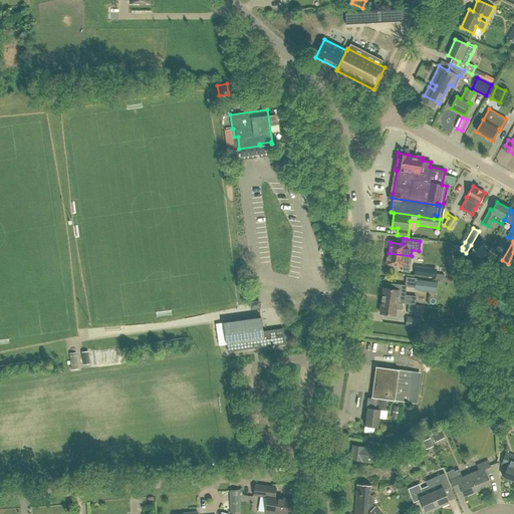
[(412,256),(389,253),(387,263),(392,264),(391,266),(397,266),(397,267),(402,268),(402,271),(409,272),(412,256)]
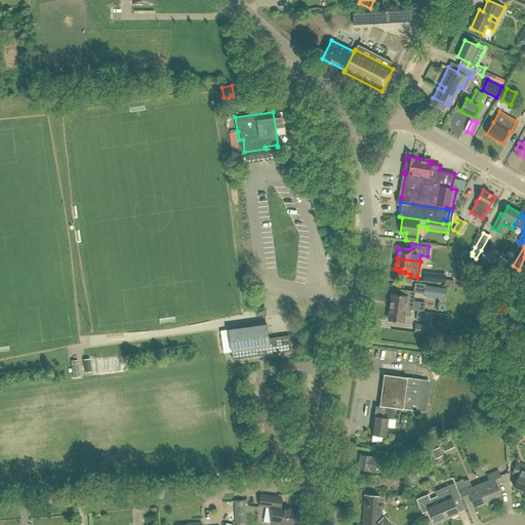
[(446,289),(425,286),(423,294),(445,297),(446,289)]
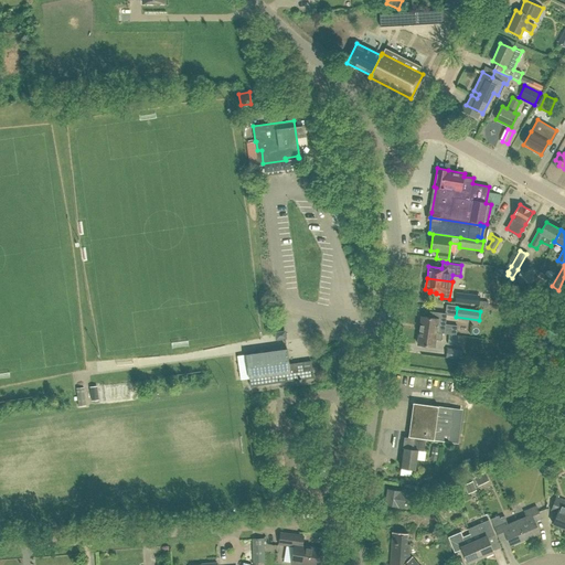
[(419,330),(441,333),(456,334),(457,326),(445,323),(446,313),(429,311),(428,317),(422,316),(419,330)]
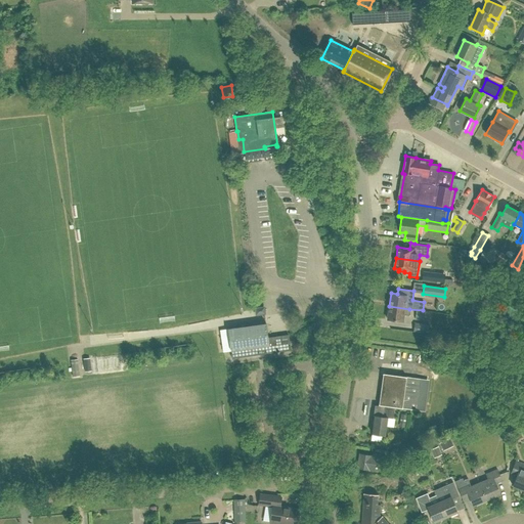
[(408,315),(409,309),(389,306),(388,319),(402,321),(403,314),(408,315)]
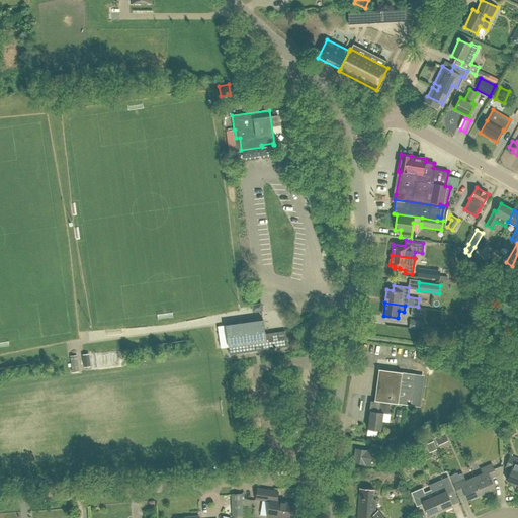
[(424,321),(411,319),(409,328),(423,330),(424,321)]
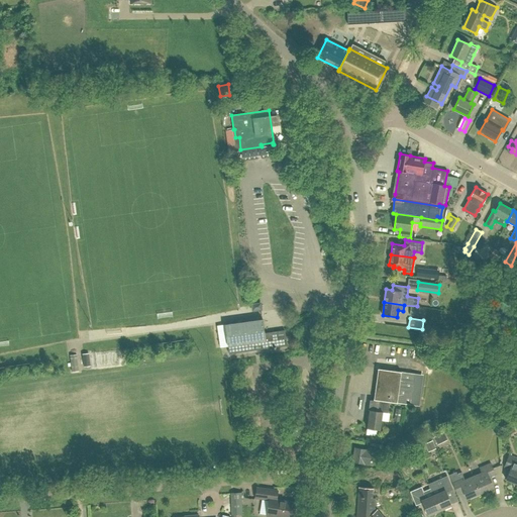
[(239,322),(243,351),(267,347),(265,333),(263,319),(239,322)]
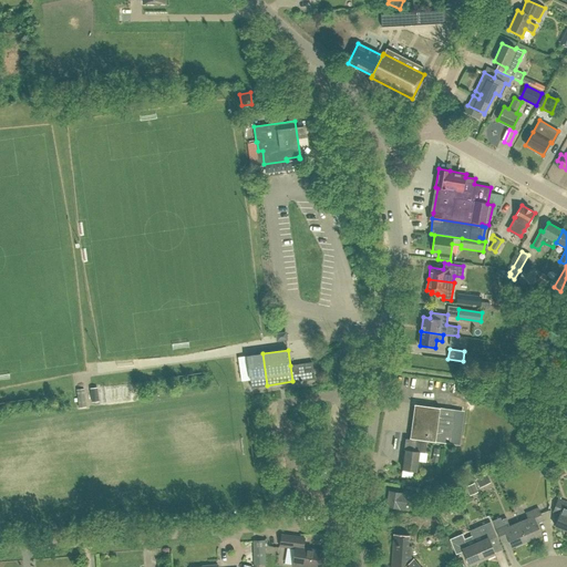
[(251,388),(267,385),(263,353),(247,356),(251,388)]
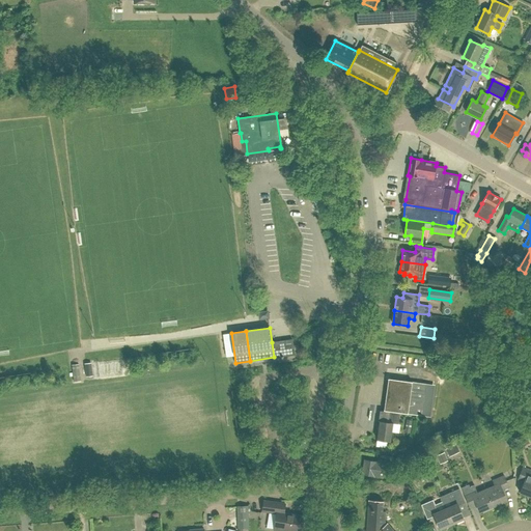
[(292,339),(272,342),(274,357),(295,355),(292,339)]
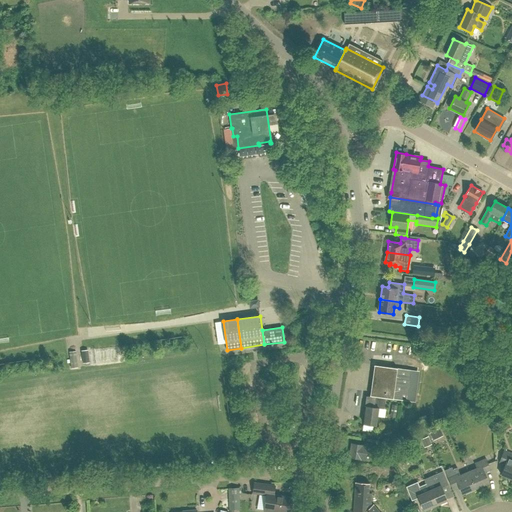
[(88,349),(80,350),(82,363),(89,362),(88,349)]
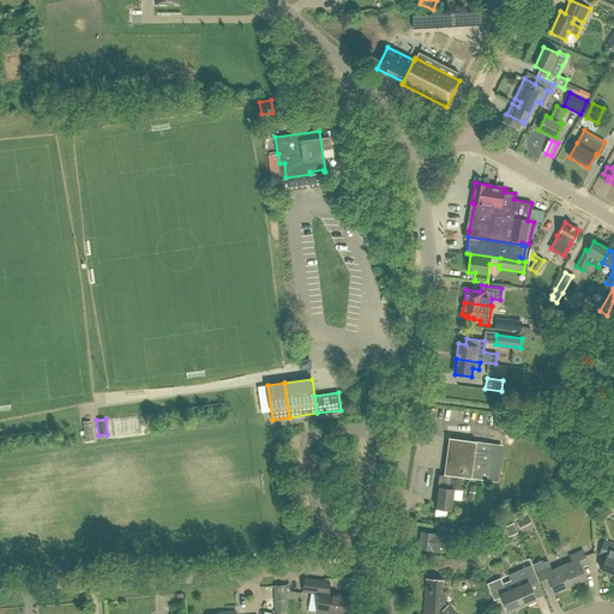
[(437,507),(435,516),(446,517),(447,510),(451,510),(455,489),(461,491),(462,477),(471,479),(488,481),(497,482),(499,463),(491,463),(493,444),(449,438),(444,475),(439,475),(438,486),(439,487),(437,507)]
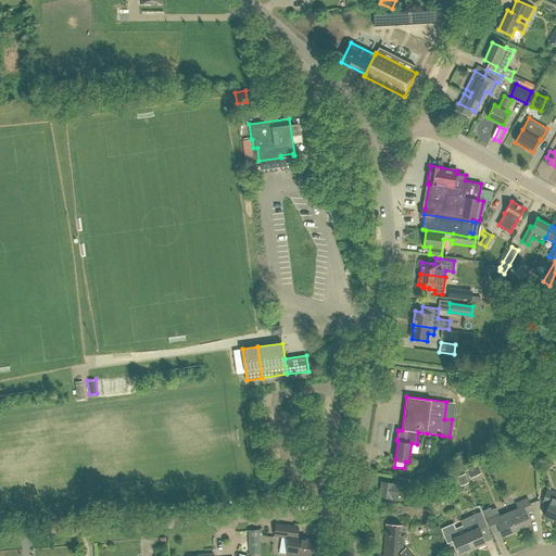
[(535,460),(535,447),(518,449),(518,460),(535,460)]
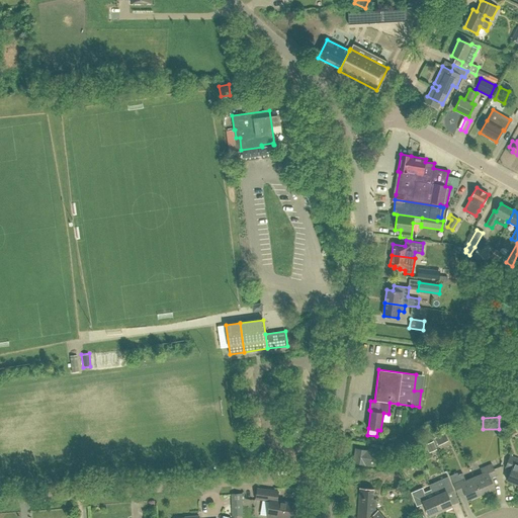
[(516,432),(512,423),(504,427),(509,436),(516,432)]
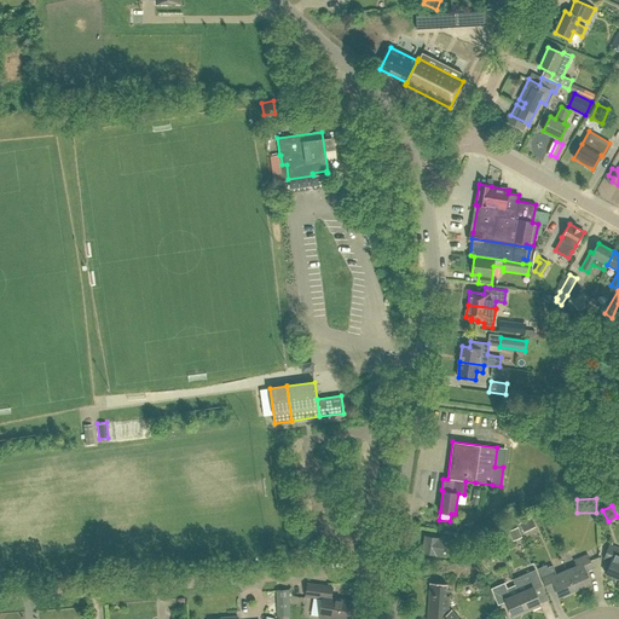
[(536,527),(531,518),(520,524),(524,532),(536,527)]
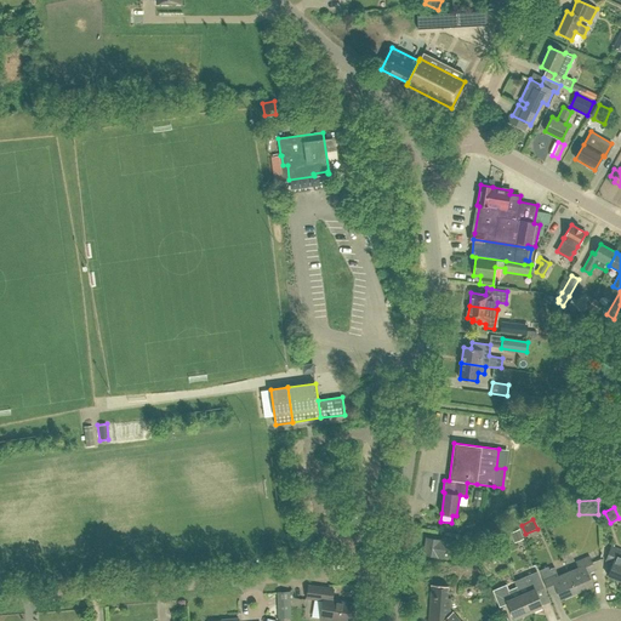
[(513,534),(518,545),(527,541),(523,530),(513,534)]
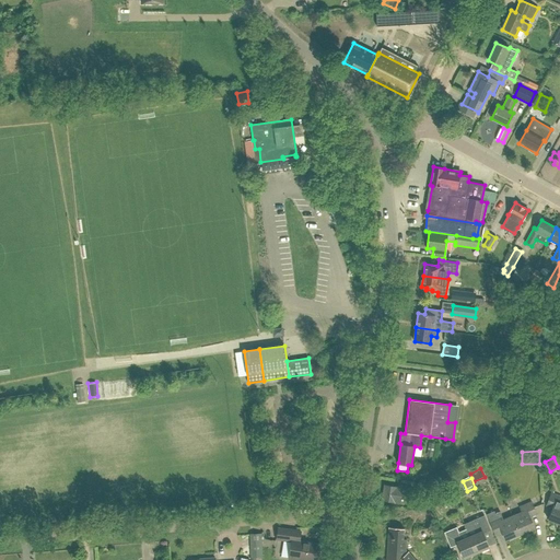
[(407,486),(399,485),(399,487),(385,485),(382,500),(404,503),(407,486)]
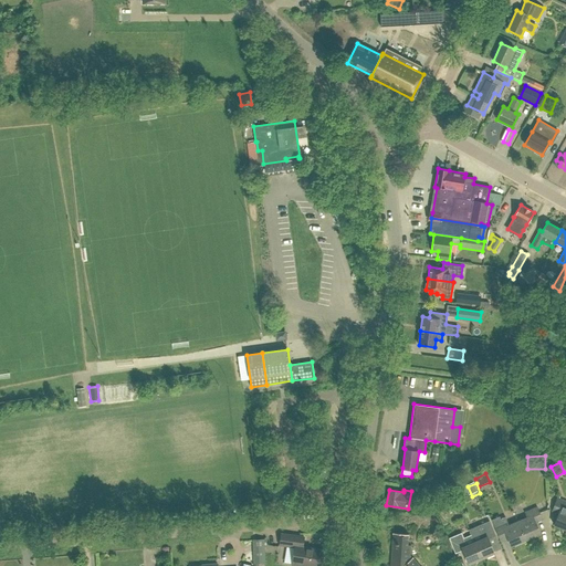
[(565,528),(565,502),(556,499),(552,510),(558,513),(554,524),(565,528)]
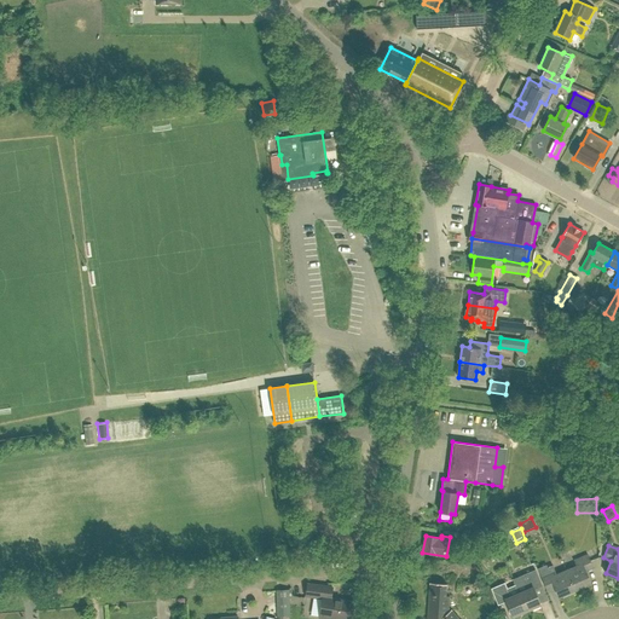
[(566,571),(574,590),(591,584),(586,571),(594,568),(588,554),(574,560),(577,566),(566,571)]
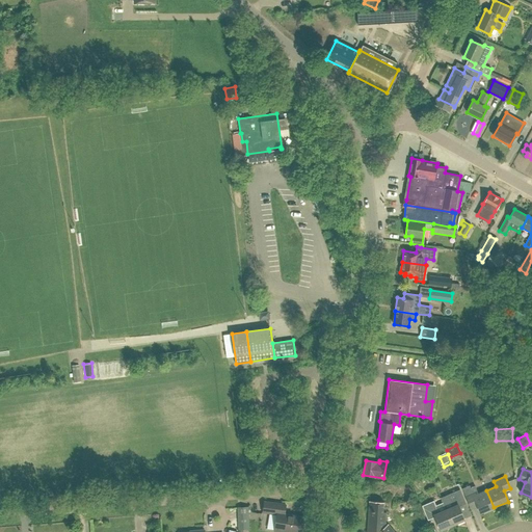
[(480,513),(494,507),(486,490),(478,494),(475,485),(471,487),(470,485),(461,488),(469,505),(475,503),(480,513)]
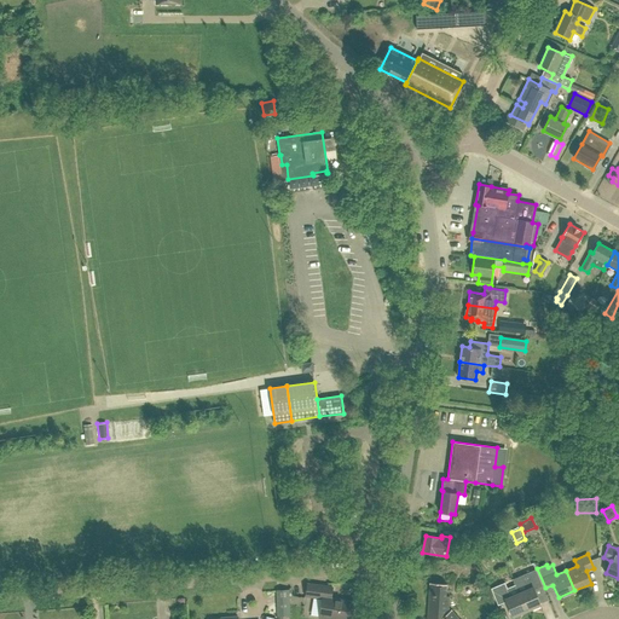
[(519,593),(526,611),(541,605),(534,590),(542,586),(536,570),(513,579),(519,593)]
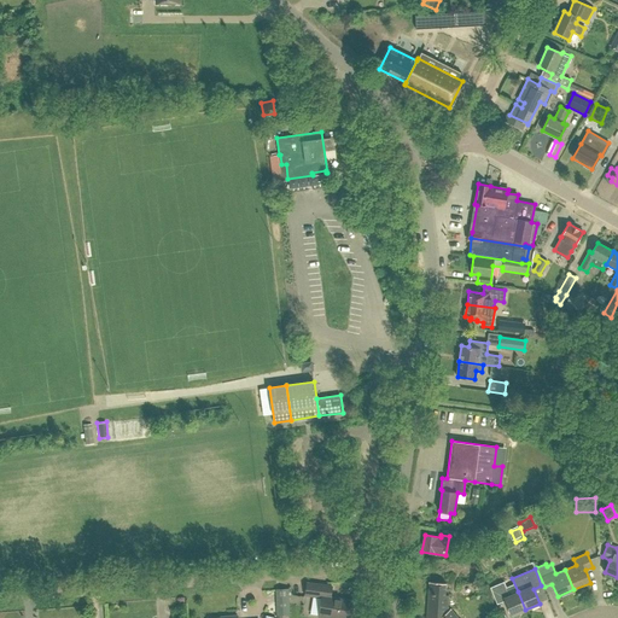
[(458,617),(450,608),(448,611),(449,595),(445,595),(447,583),(429,582),(426,617),(458,617)]
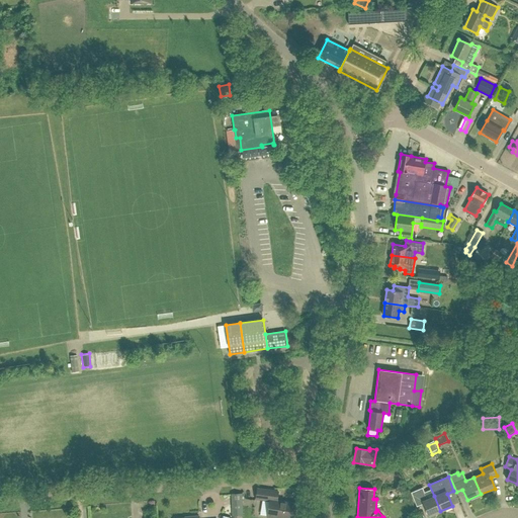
[(440,511),(434,496),(427,499),(422,488),(411,493),(417,506),(423,504),(429,516),(440,511)]
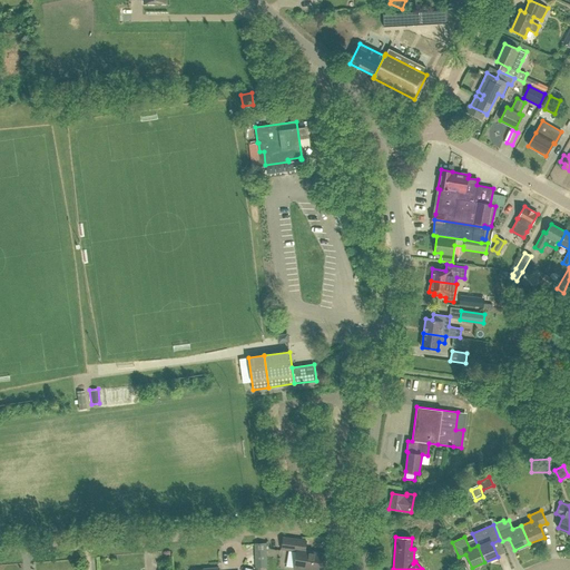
[(306,541),(284,538),(282,550),(296,552),(294,569),(300,569),(323,569),(326,554),(304,551),(306,541)]
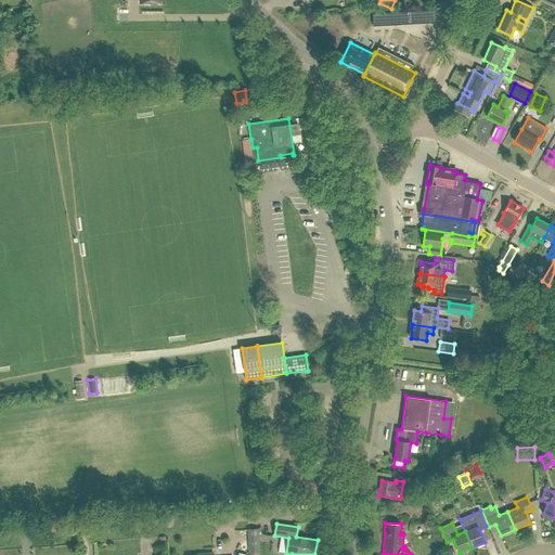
[(260,552),(259,529),(247,529),(248,553),(260,552)]
